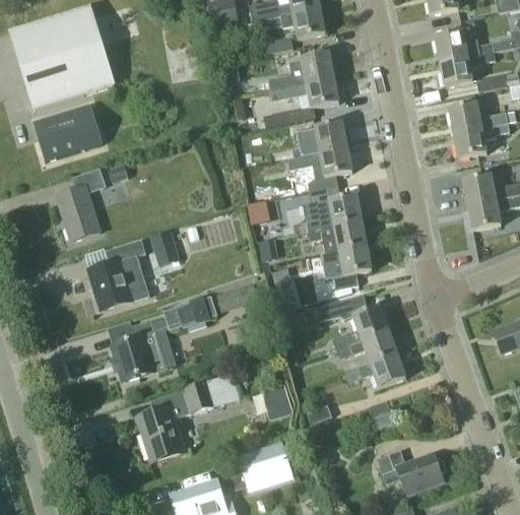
[(217,0),(207,2),(212,28),(239,23),(234,0),(217,0)]
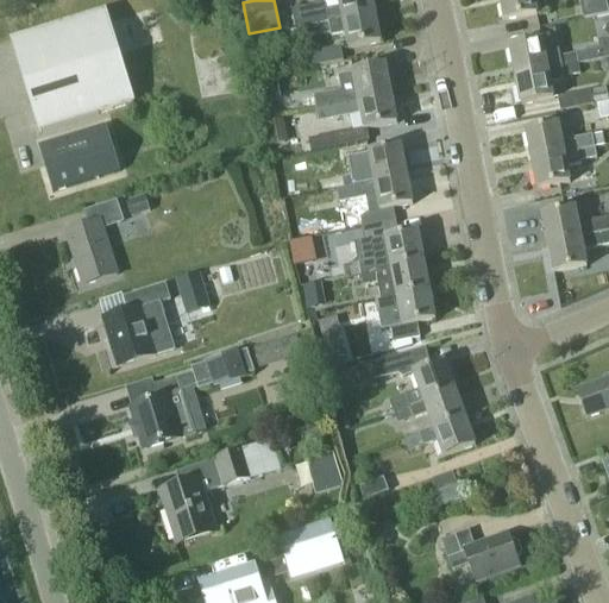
[(339,0),(340,4),(326,6),(325,0),(319,0),(292,6),(295,25),(375,10),(372,0),(339,0)]
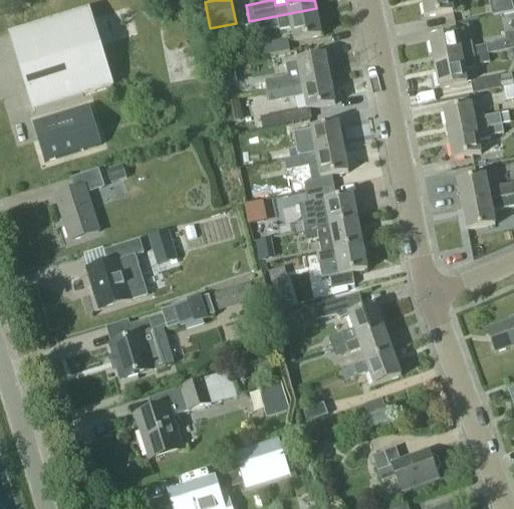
[(422,0),(426,14),(453,9),(452,0),(422,0)]
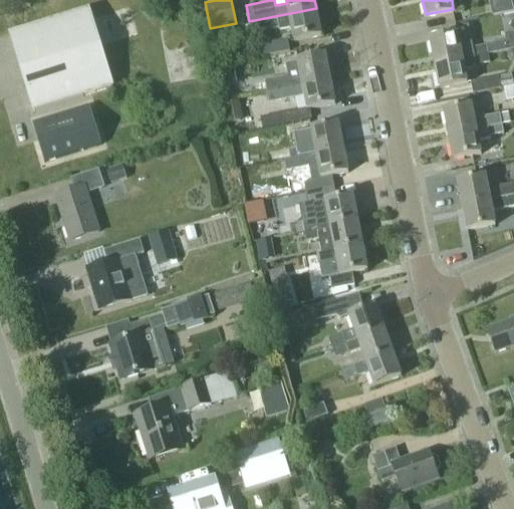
[(492,12),(513,7),(512,0),(489,0),(492,12)]
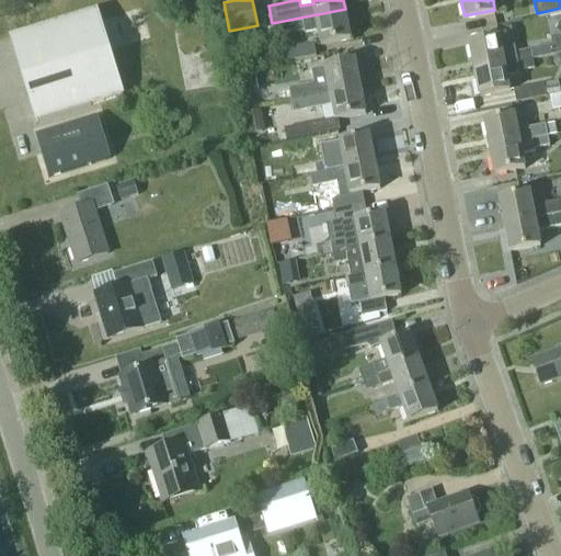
[(96,7),(11,34),(18,56),(36,117),(41,116),(88,102),(123,91),(110,46),(100,15),(96,7)]
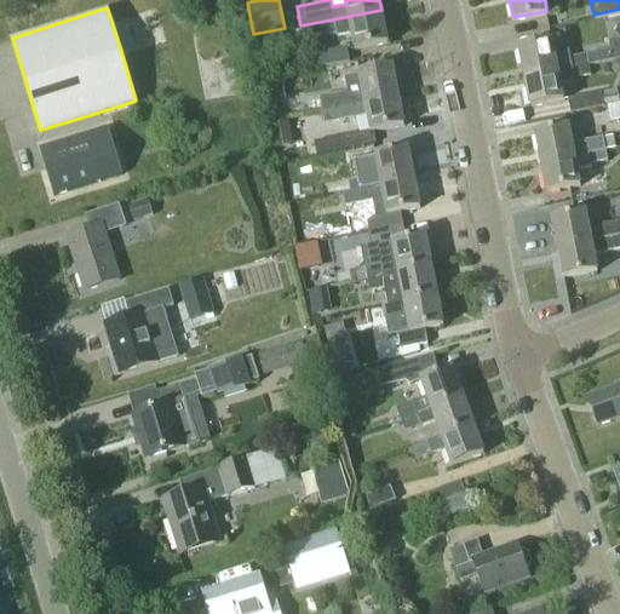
[(382,10),(300,26),(303,36),(336,29),(337,32),(351,29),(354,46),(388,39),(382,10)]
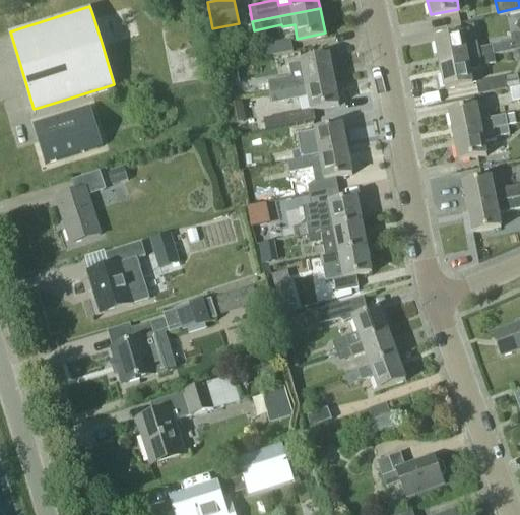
[(494,51),(492,43),(478,45),(477,43),(465,45),(463,31),(435,37),(440,62),(494,51)]
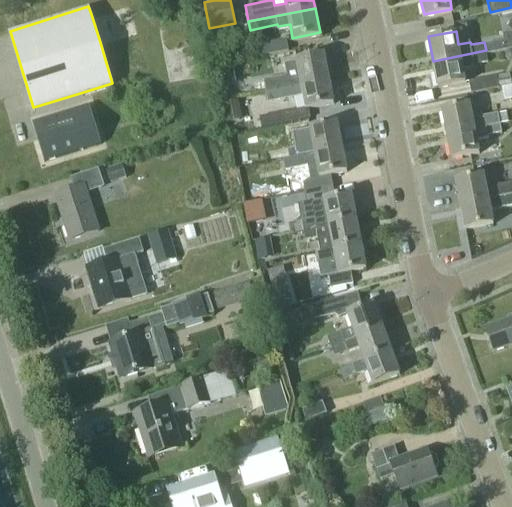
[(511,34),(504,36),(484,40),(484,42),(486,50),(511,44),(511,34)]
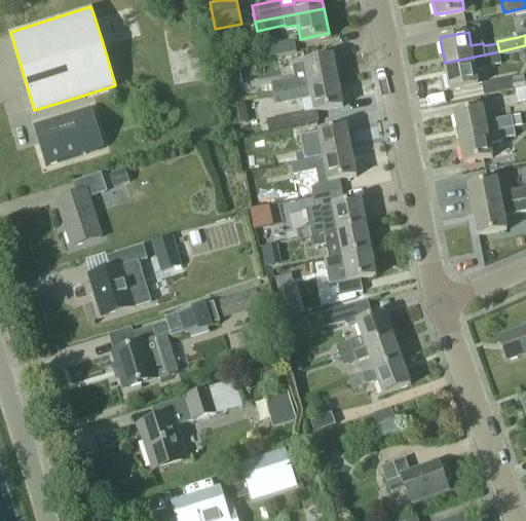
[(266,42),(268,54),(296,49),(294,37),(266,42)]
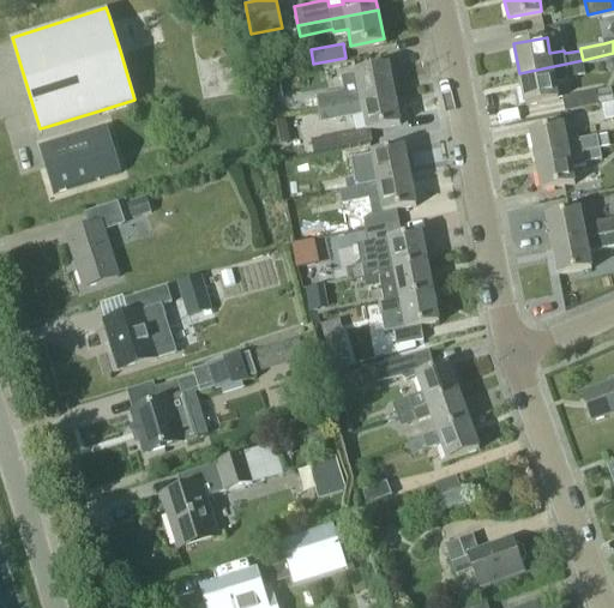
[(584,70),(583,60),(519,73),(525,102),(558,95),(554,78),(569,76),(569,73),(584,70)]
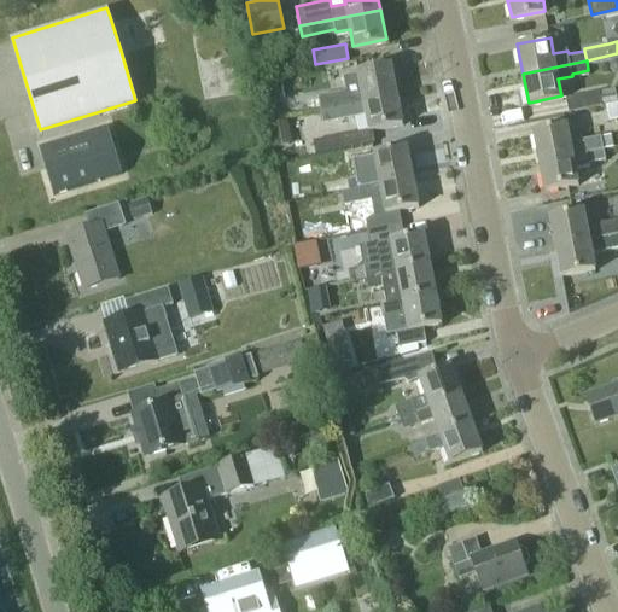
[(357,69),(362,88),(348,92),(347,87),(318,93),(320,108),(397,92),(391,63),(357,69)]
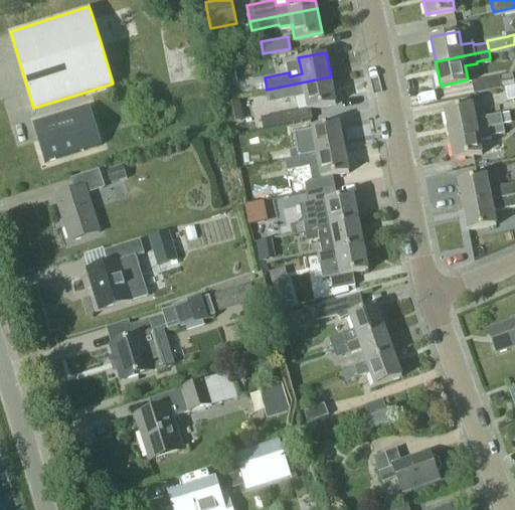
[(237,80),(234,63),(218,65),(221,82),(237,80)]
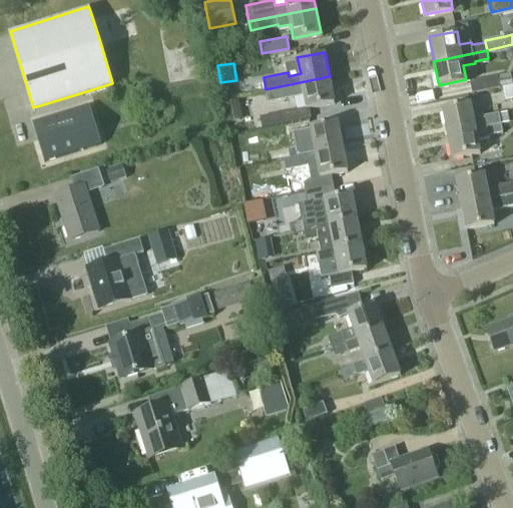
[(498,72),(500,84),(512,81),(511,70),(498,72)]
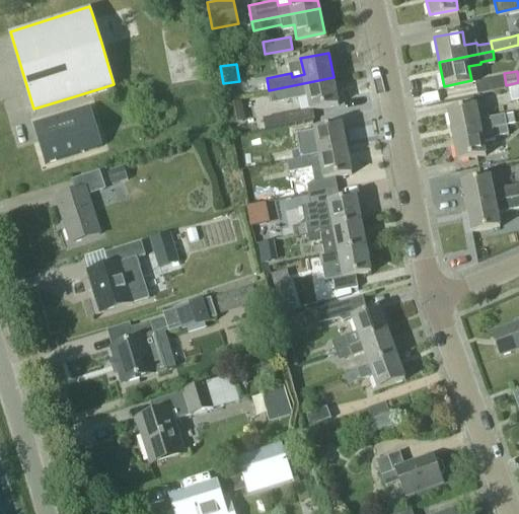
[(477,90),(505,85),(503,74),(475,79),(477,90)]
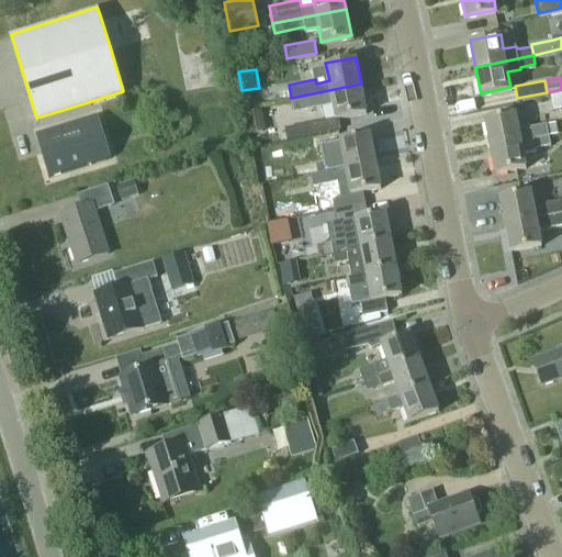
[(294,109),(333,101),(336,117),(366,110),(361,84),(291,98),(294,109)]
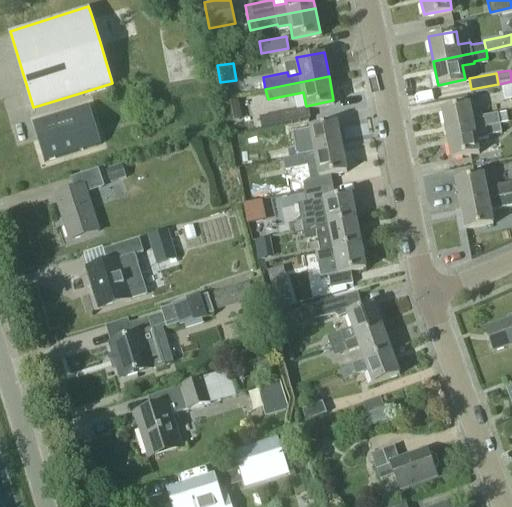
[(505,97),(511,95),(511,82),(502,85),(505,97)]
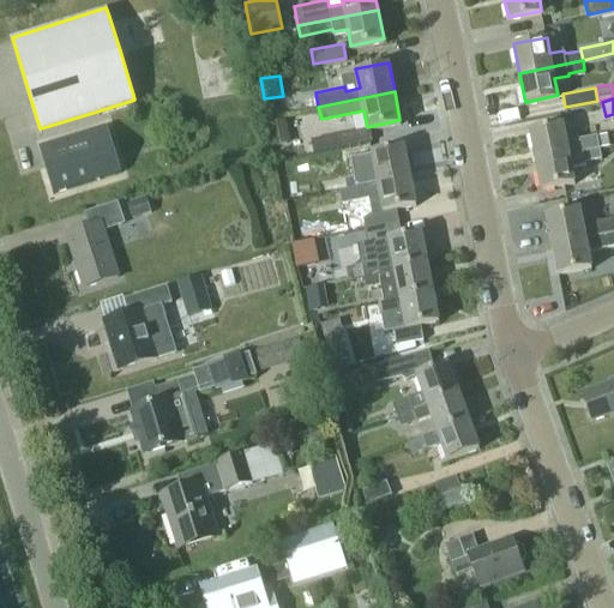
[(289,139),(286,116),(268,120),(271,143),(289,139)]
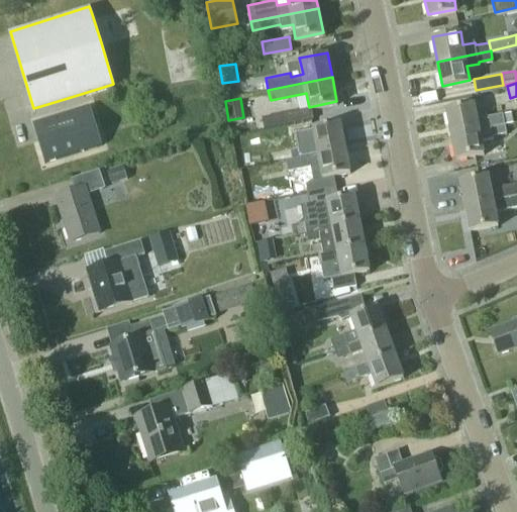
[(90,102),(32,120),(33,122),(54,115),(58,131),(39,136),(45,158),(44,158),(44,160),(102,141),(101,140),(84,145),(78,126),(94,121),(89,104),(90,104),(90,102)]
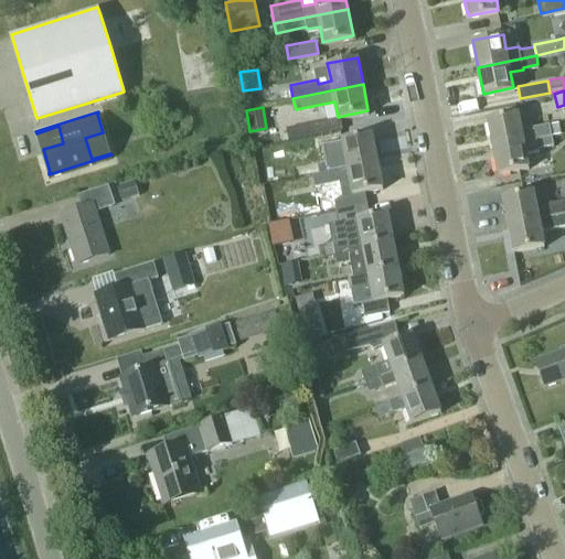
[(521,129),(518,111),(488,118),(493,144),(552,133),(550,124),(521,129)]
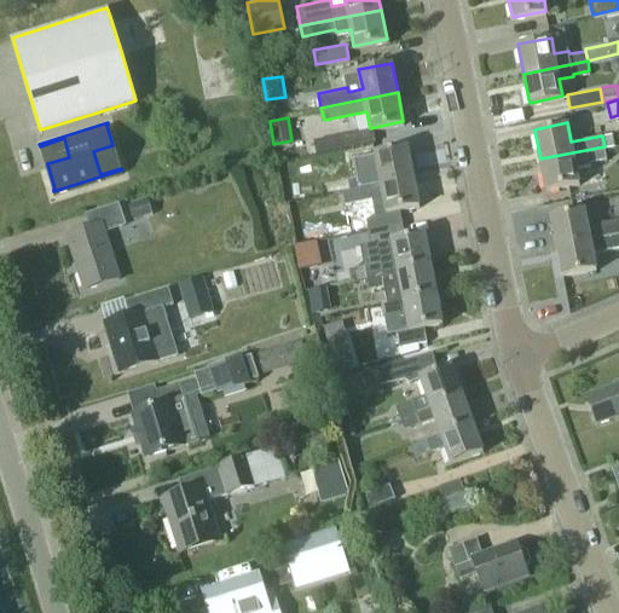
[(340,132),(313,137),(317,150),(342,145),(340,133),(340,132)]
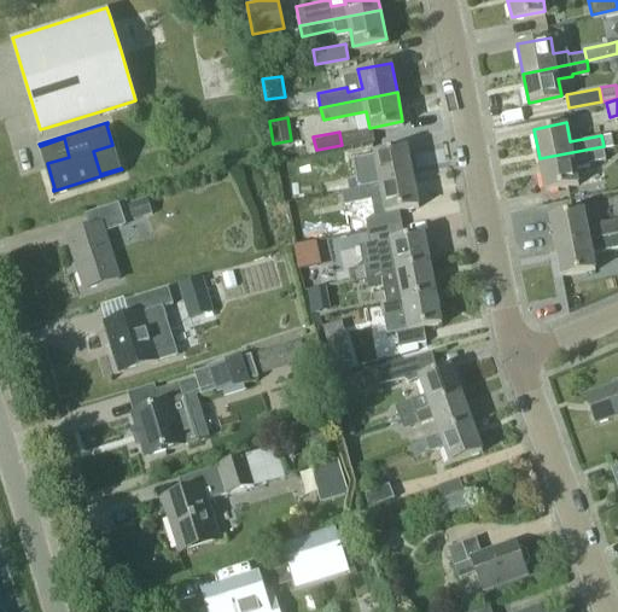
[(611,132),(601,133),(601,135),(604,146),(613,144),(611,132)]
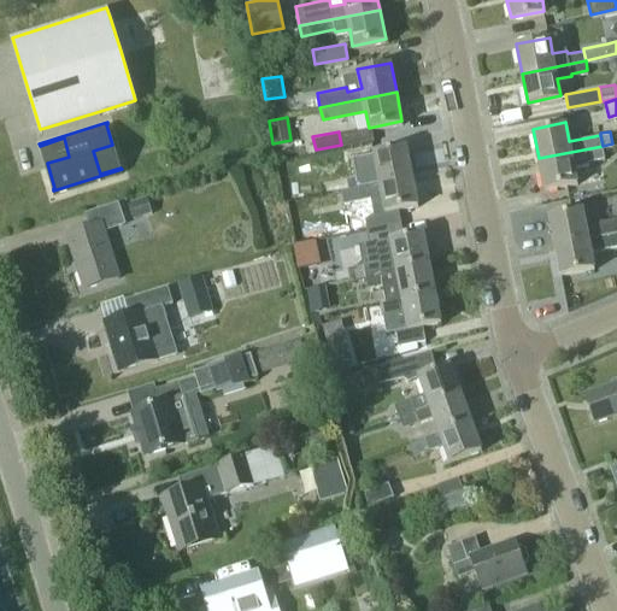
[(346,176),(348,186),(412,174),(406,145),(374,151),(377,170),(346,176)]
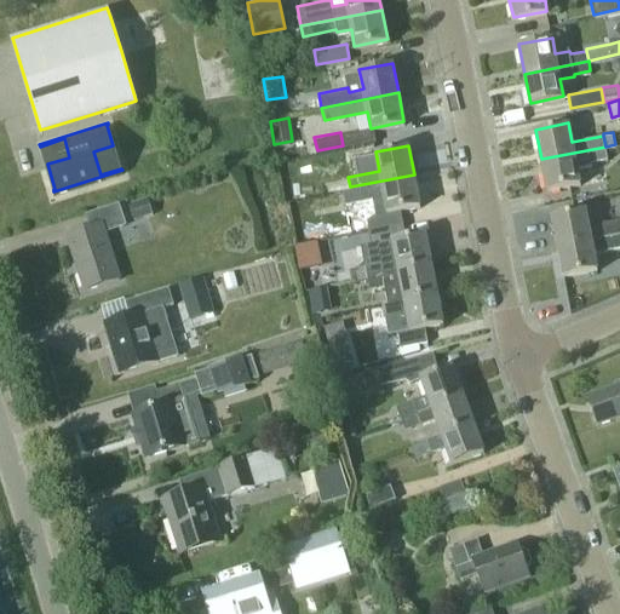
[(547,188),(580,182),(577,165),(591,162),(591,159),(607,156),(606,147),(541,159),(547,188)]
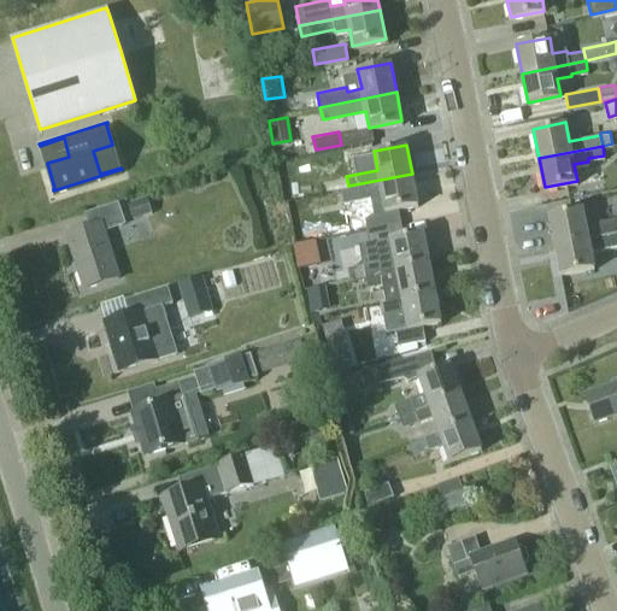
[(418,203),(412,174),(348,186),(348,187),(341,188),(344,201),(371,195),(374,212),(365,217),(366,225),(401,218),(399,206),(418,203)]
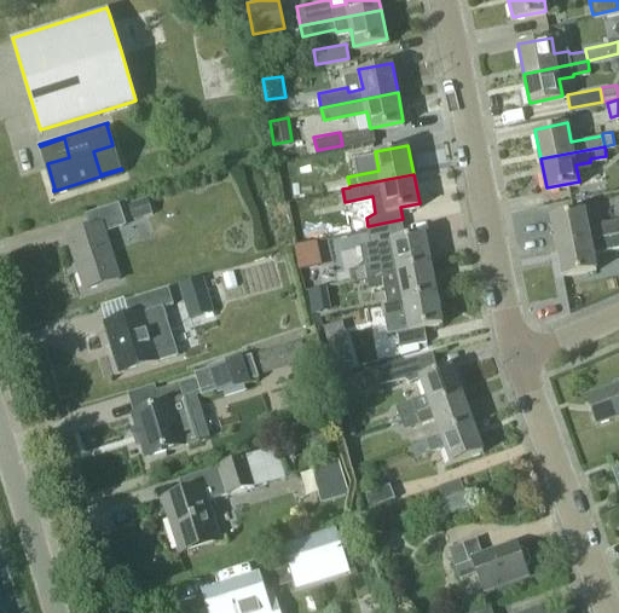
[(148,195),(129,201),(133,215),(151,209),(148,195)]
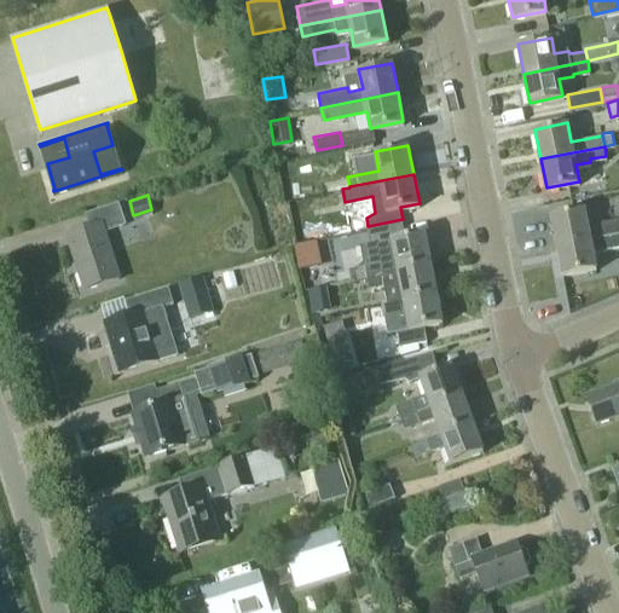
[(102,221),(123,215),(119,200),(85,210),(90,225),(67,232),(85,287),(119,275),(102,221)]
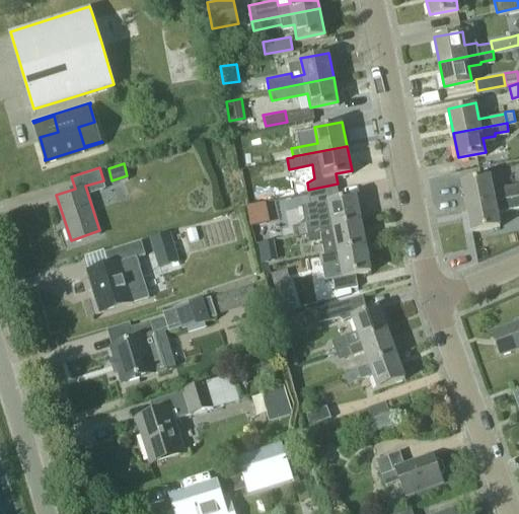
[(462,180),(467,205),(495,199),(518,194),(518,180),(504,185),(504,186),(493,188),(490,174),(462,180)]
